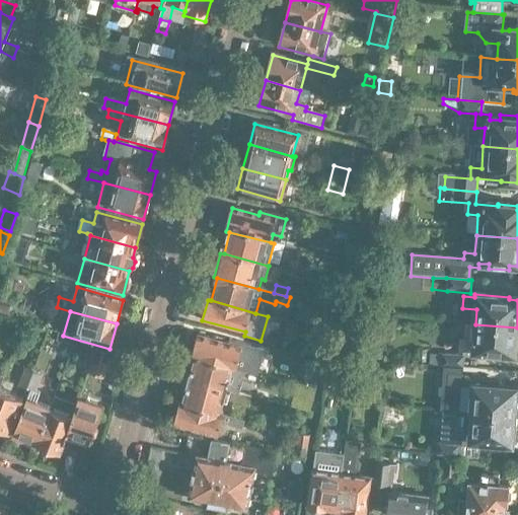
[(517,327),(475,324),(473,341),(459,340),(458,352),(469,353),(469,355),(504,358),(504,356),(516,357),(517,343),(517,327)]
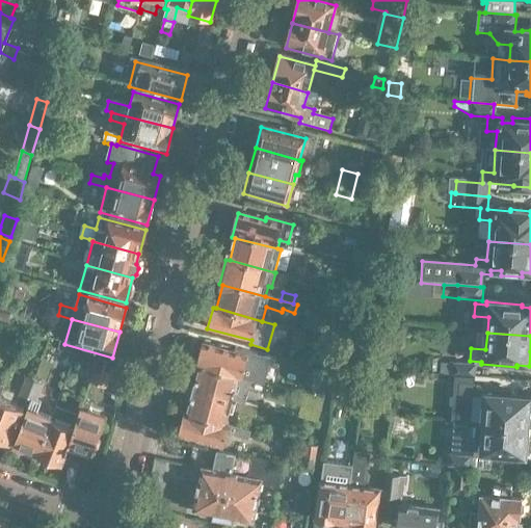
[(203,345),(196,367),(201,368),(238,378),(242,379),(242,378),(267,385),(269,374),(245,368),(248,358),(203,345)]
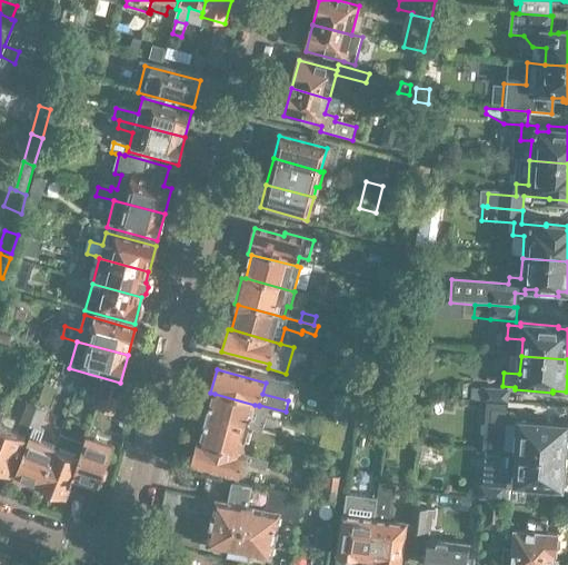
[(78,392),(90,395),(93,384),(81,380),(78,392)]
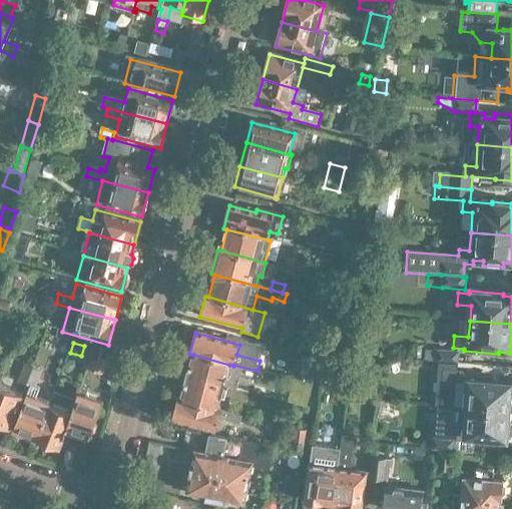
[(95,347),(88,370),(103,375),(111,352),(95,347)]
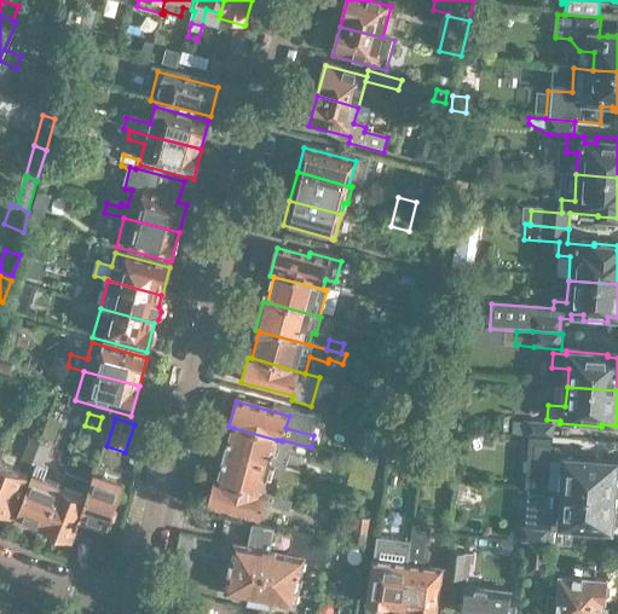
[(514,424),(513,436),(529,438),(553,439),(554,439),(555,426),(527,424),(514,424)]
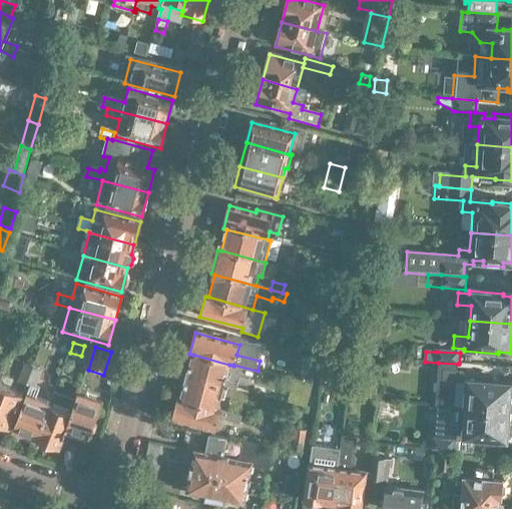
[(185,369),(183,376),(227,387),(230,379),(226,378),(229,365),(193,355),(189,370),(185,369)]
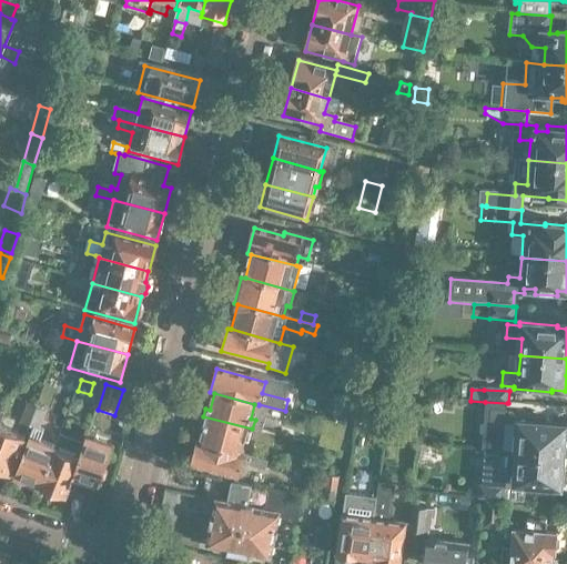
[(485,402),(485,403),(484,412),(506,414),(507,403),(485,402)]
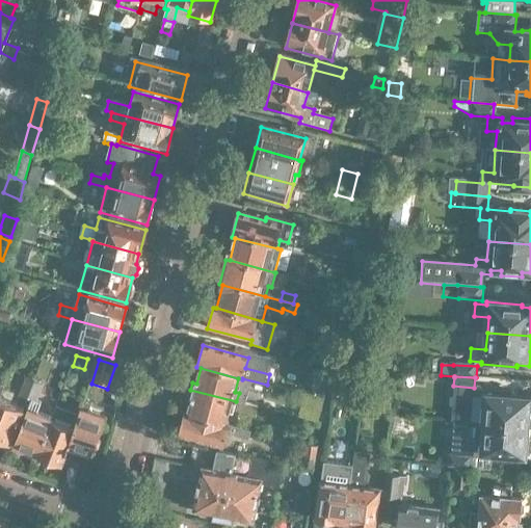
[(26,379),(20,397),(27,400),(33,381),(26,379)]
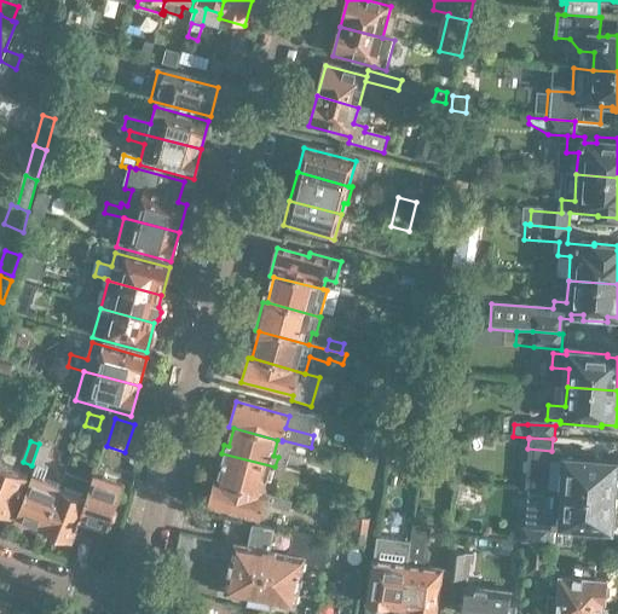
[(35,467),(29,485),(16,520),(42,531),(58,488),(46,484),(50,471),(45,470),(53,450),(39,444),(32,465),(35,467)]
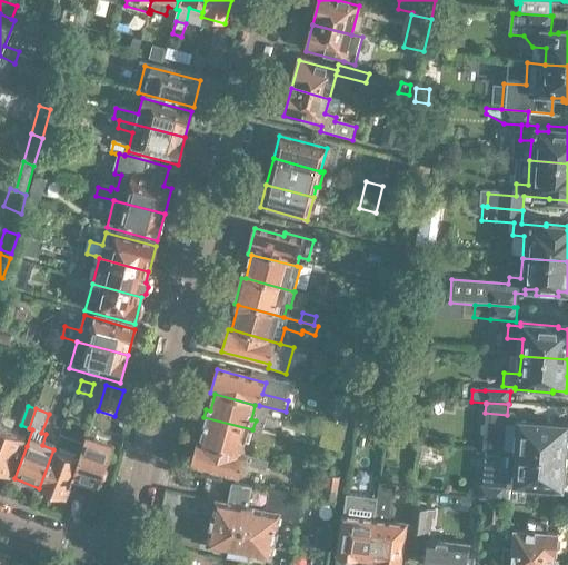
[(205,428),(200,445),(241,456),(245,443),(249,444),(250,439),(275,446),(277,436),(252,430),(252,429),(203,417),(201,427),(205,428)]
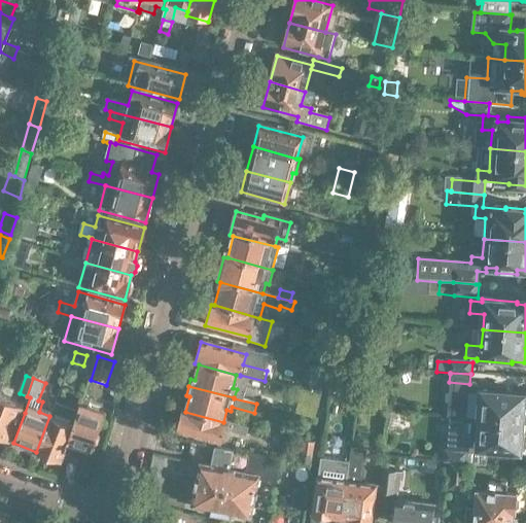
[(468,406),(477,407),(481,407),(480,421),(522,424),(524,395),(505,393),(505,390),(495,389),(495,393),(478,391),(469,391),(468,406)]
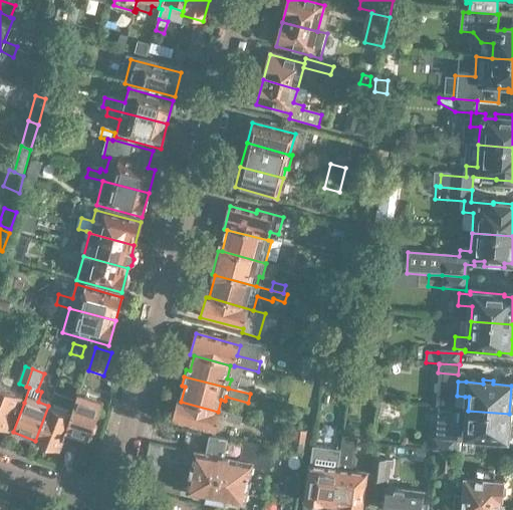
[(0,388),(0,426),(9,430),(22,397),(0,388)]
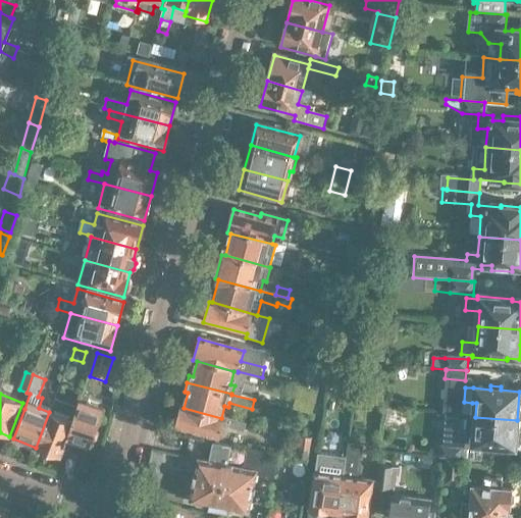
[(71,420),(66,437),(89,446),(102,411),(88,406),(90,399),(83,396),(80,403),(79,402),(71,420)]
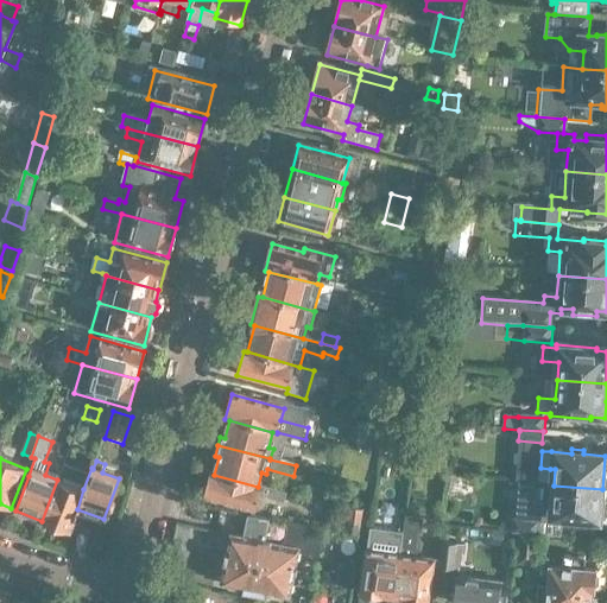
[(57,480),(42,521),(69,531),(77,509),(83,489),(71,486),(76,473),(64,468),(59,481),(57,480)]
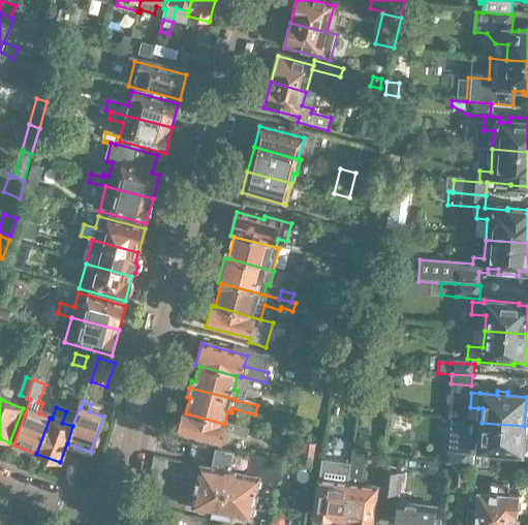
[(183,412),(183,414),(178,434),(222,445),(225,435),(229,436),(230,433),(234,434),(234,436),(248,439),(251,430),(228,424),(224,424),(186,413),(183,412)]
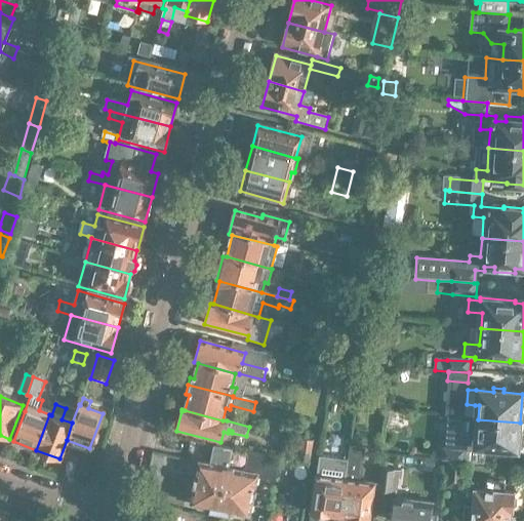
[(443,462),(448,462),(450,463),(462,463),(464,451),(476,452),(476,447),(488,448),(488,451),(498,452),(498,449),(518,450),(520,423),(478,419),(477,434),(460,431),(459,435),(453,435),(452,440),(451,448),(444,448),(443,462)]
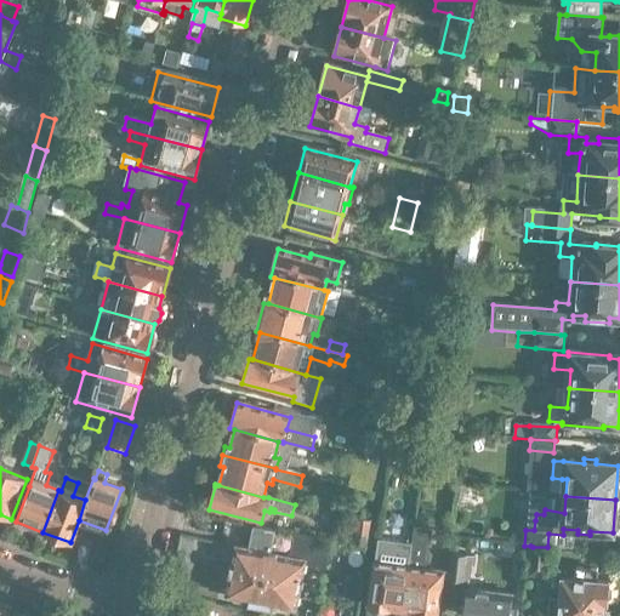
[(358,522),(354,548),(369,551),(373,523),(358,522)]
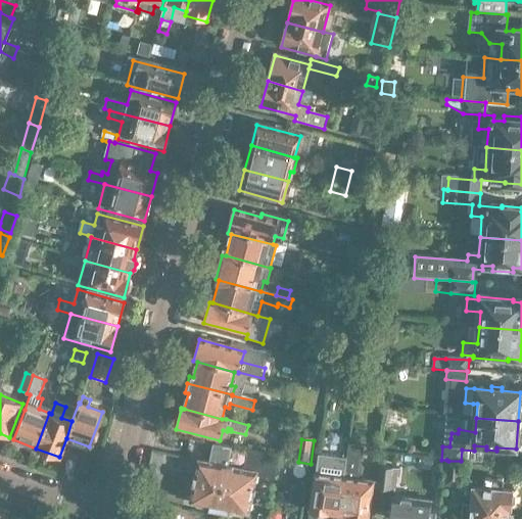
[(347,454),(339,517),(346,518),(367,518),(372,484),(361,483),(366,447),(350,444),(348,454),(347,454)]
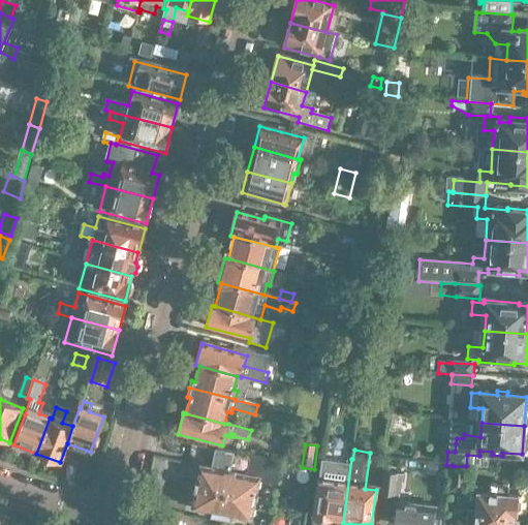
[(235,456),(218,452),(214,472),(204,469),(195,510),(203,511),(203,514),(222,518),(230,475),(235,456)]
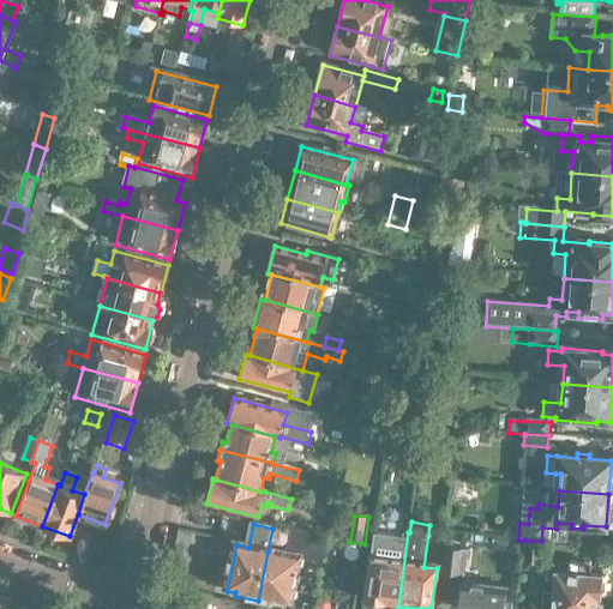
[(268,552),(258,601),(282,606),(282,603),(292,604),(301,559),(324,564),(329,537),(293,530),(287,556),(268,552)]
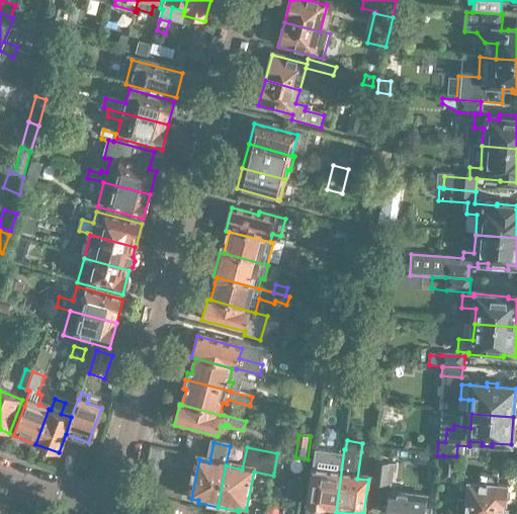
[(308,509),(309,509),(336,512),(344,449),(337,448),(333,475),(313,473),(308,509)]
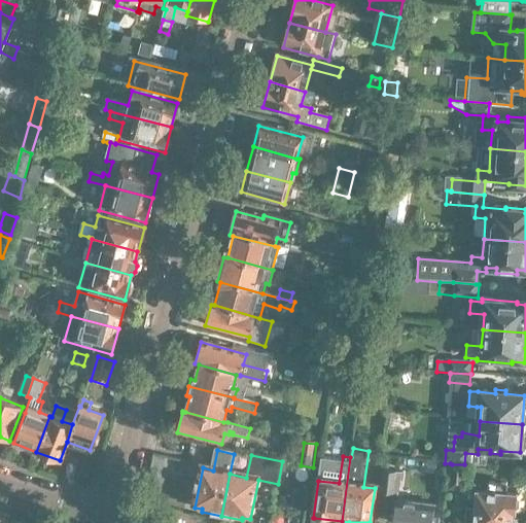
[(452,464),(450,490),(462,491),(464,464),(452,464)]
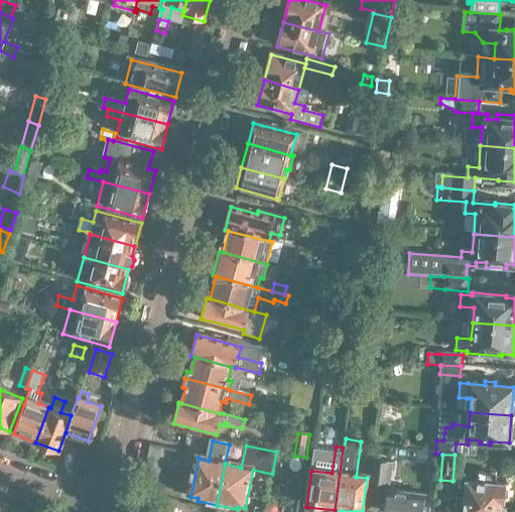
[(375,462),(373,484),(383,485),(386,463),(375,462)]
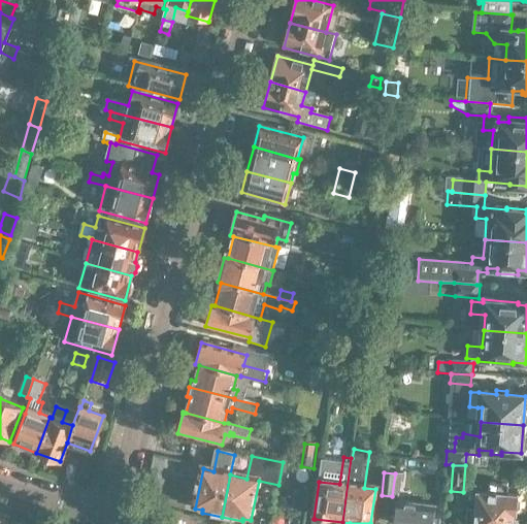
[(467,511),(466,523),(514,523),(515,514),(516,514),(518,496),(506,496),(507,486),(489,485),(488,494),(476,493),(475,511),(467,511)]
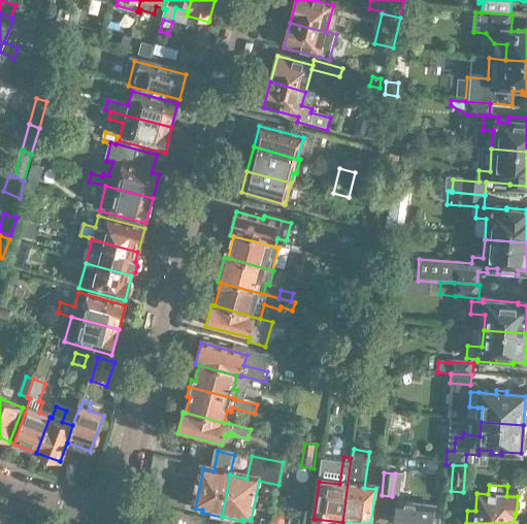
[(436,523),(438,504),(398,499),(395,523),(436,523)]
